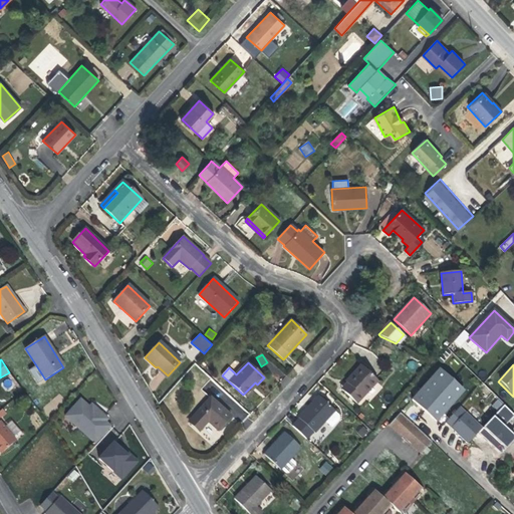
[(158,366),(156,367),(166,377),(168,375),(158,366)]
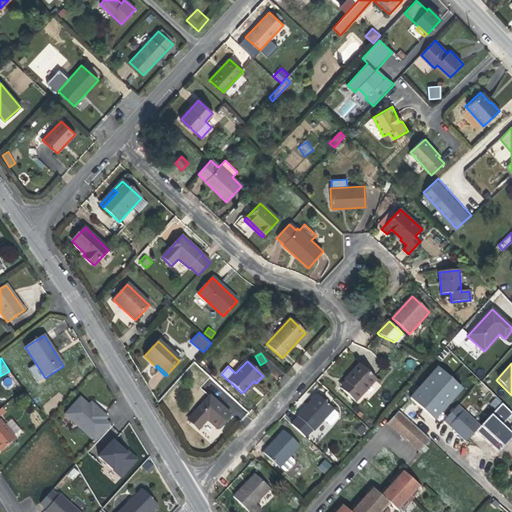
[(349,385),(343,391),(355,402),(376,379),(360,365),(345,381),(349,385)]
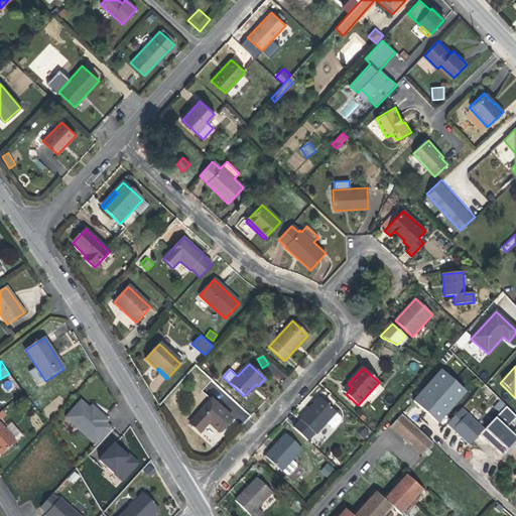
[(413,399),(439,422),(469,391),(442,368),(413,399)]
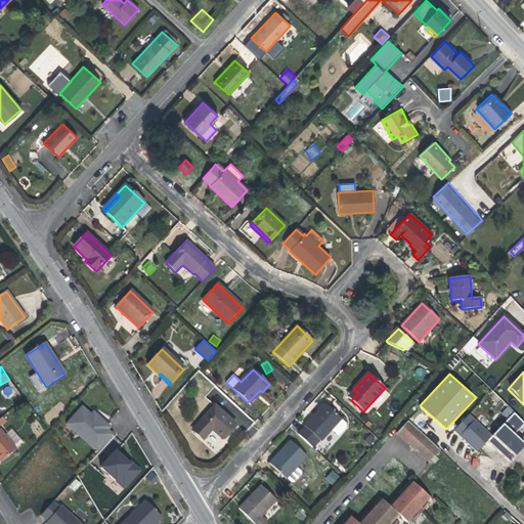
[(260,390),(248,402),(251,405),(262,392),(260,390)]
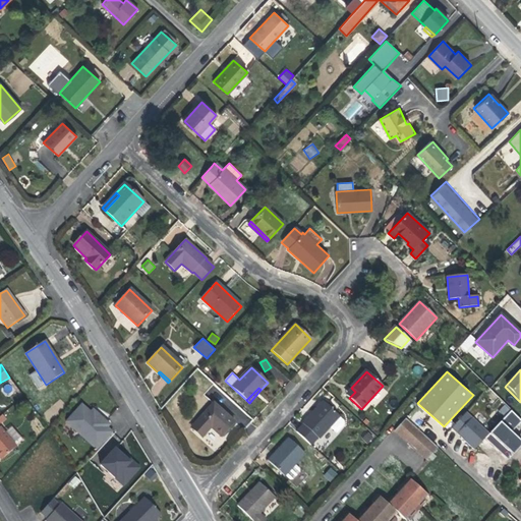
[(351,388),(345,394),(349,398),(355,392),(351,388)]
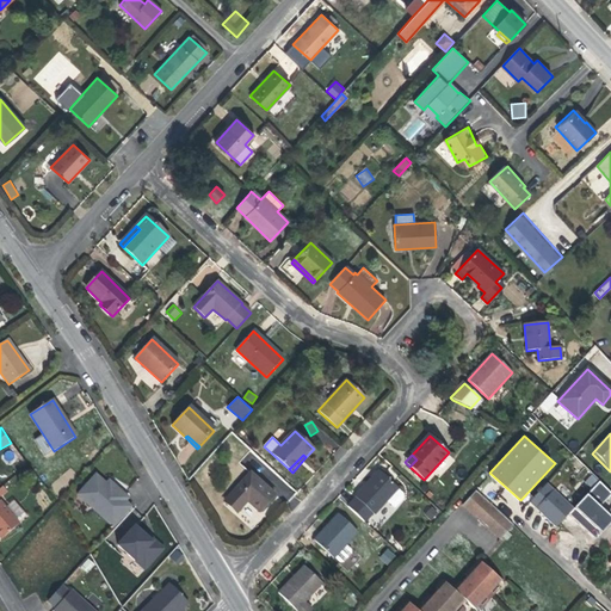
[(585,469),(575,477),(609,510),(610,507),(610,494),(599,482),(585,469)]
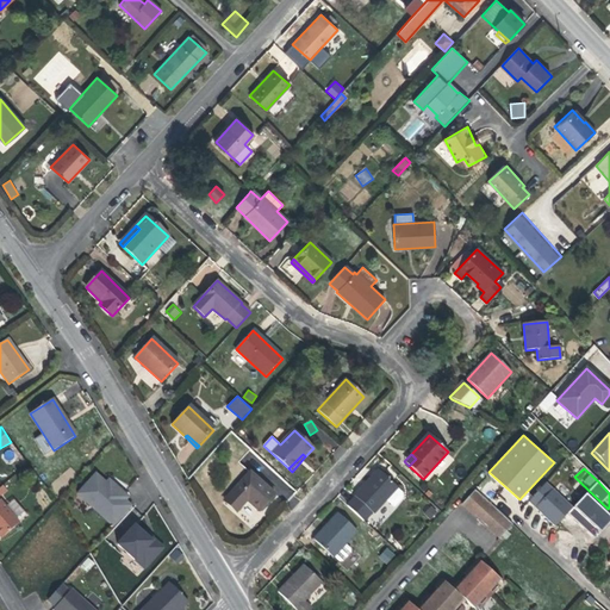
[(95,470),(75,491),(112,524),(132,504),(126,498),(130,495),(109,475),(106,479),(95,470)]
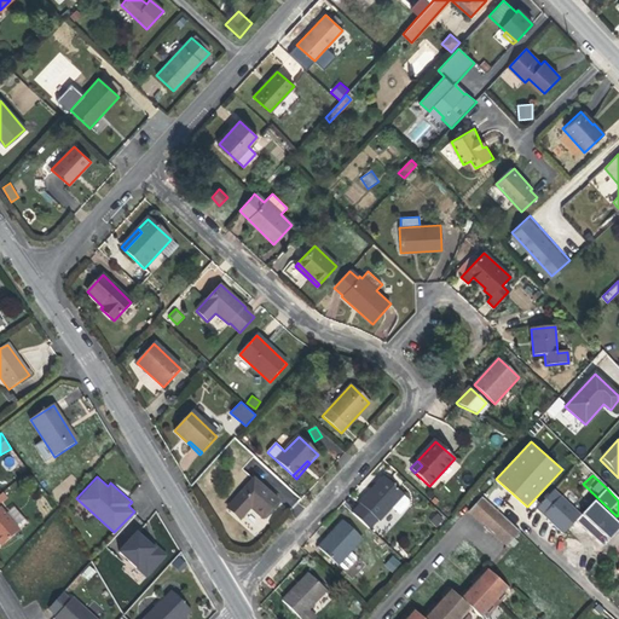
[(362,505),(353,515),(370,531),(379,521),(380,522),(404,496),(385,478),(360,504),(362,505)]
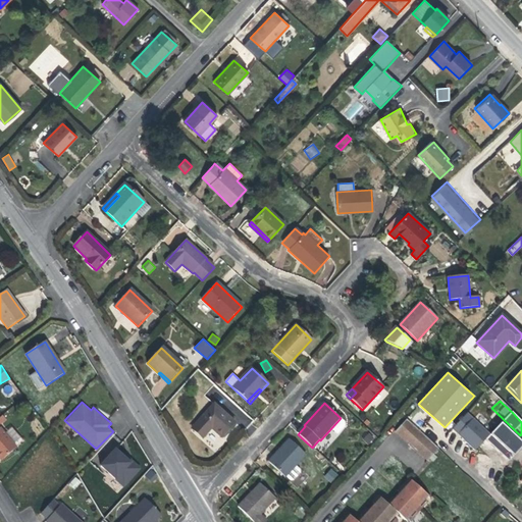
[(214,404),(195,425),(204,434),(211,427),(221,437),(235,423),(214,404)]
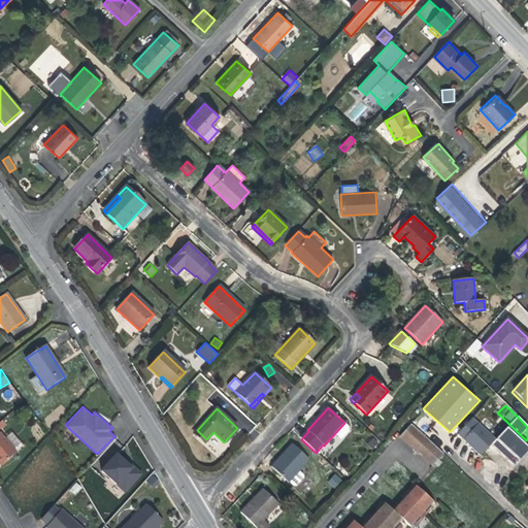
[(527,409),(526,408),(518,417),(527,427),(527,409)]
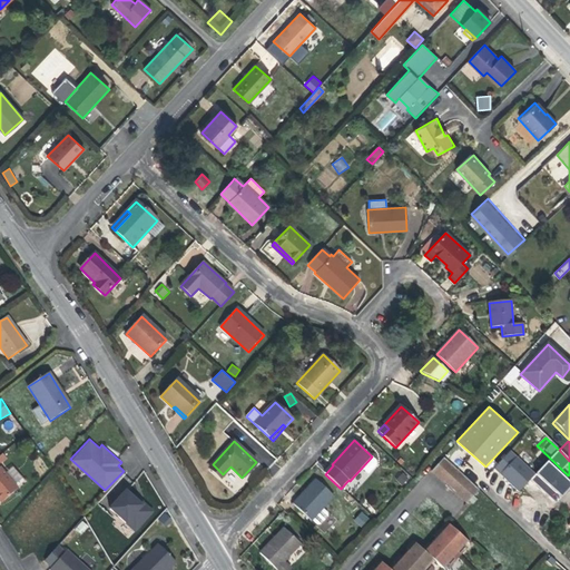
[(519,491),(537,473),(510,449),(493,468),(519,491)]
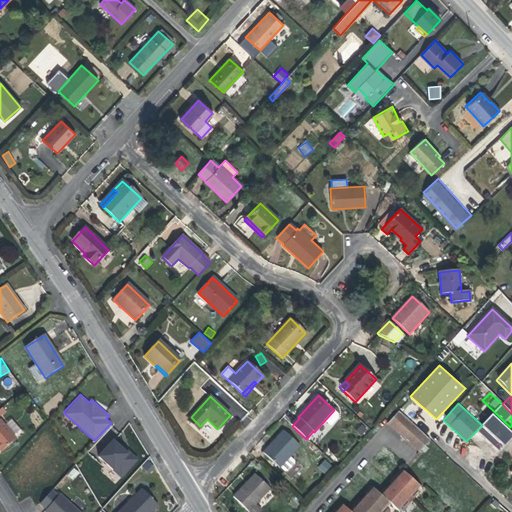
[(398,412),(388,423),(419,452),(430,441),(398,412)]
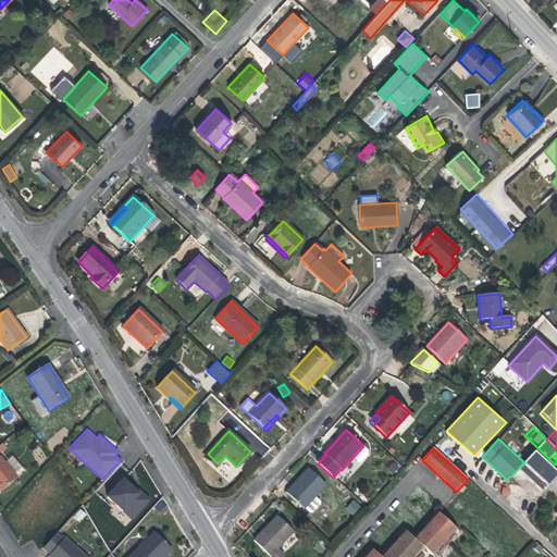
[(208,454),(206,457),(214,466),(217,466),(218,463),(208,454)]
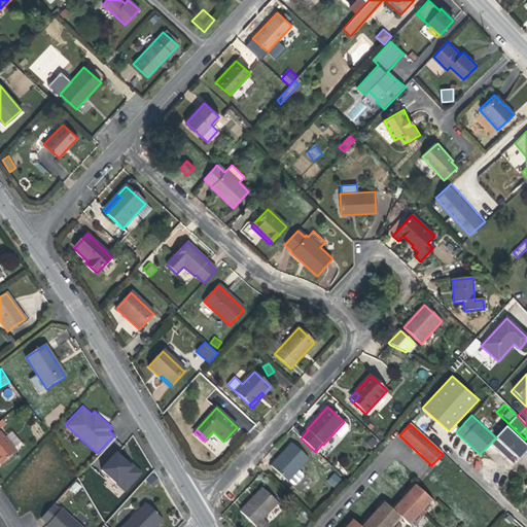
[(0,463),(1,465),(16,452),(0,432),(0,463)]
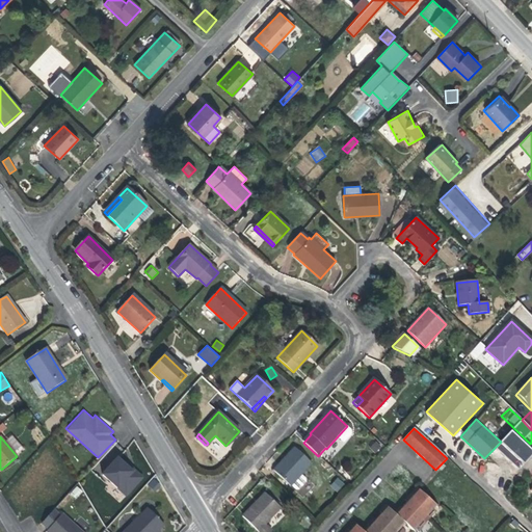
[(376,452),(381,446),(375,441),(370,448),(376,452)]
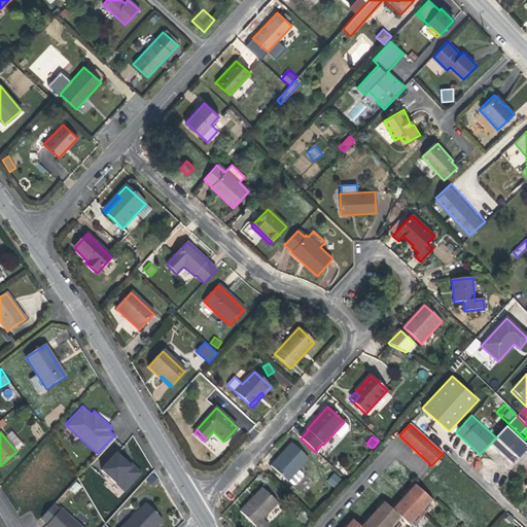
[(503,446),(503,447),(516,458),(524,450),(512,437),(503,446)]
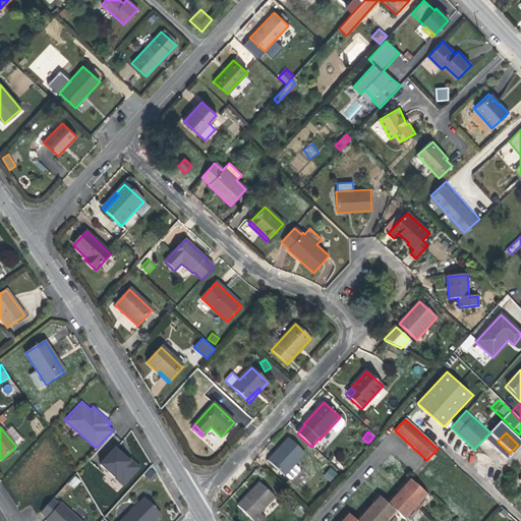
[(290,441),(271,463),(284,476),(285,476),(289,480),(293,480),(299,473),(299,470),(295,465),(305,454),(290,441)]
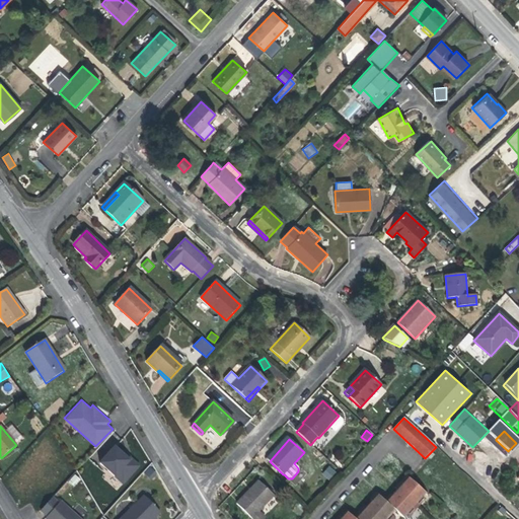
[(141,463),(115,441),(96,461),(123,484),(141,463)]
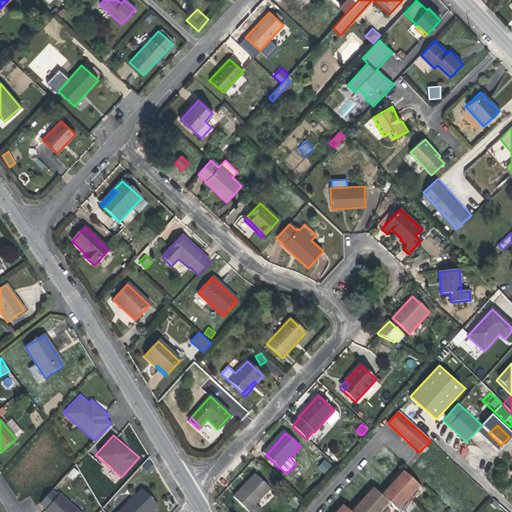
[(317,468),(325,474),(332,465),(324,459),(317,468)]
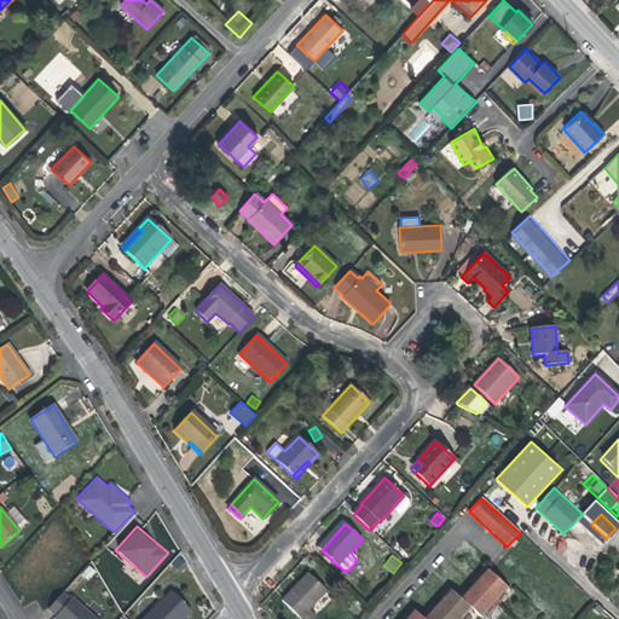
[(88,580),(96,572),(90,566),(82,573),(88,580)]
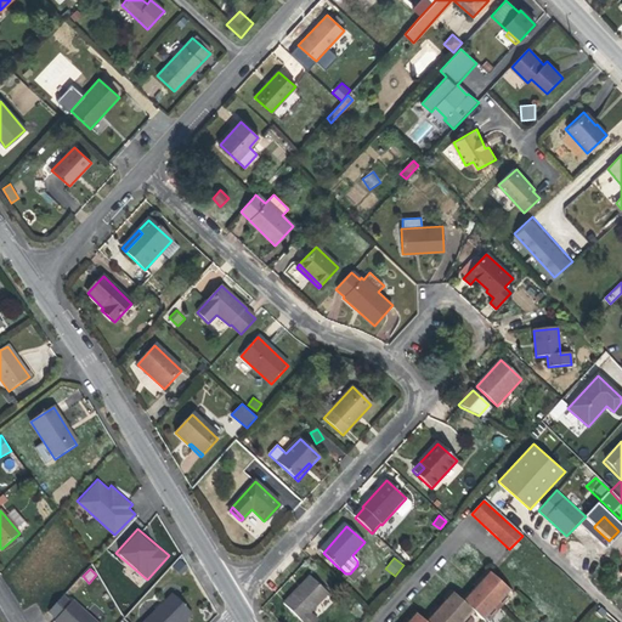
[(488,571),(481,580),(485,583),(492,575),(488,571)]
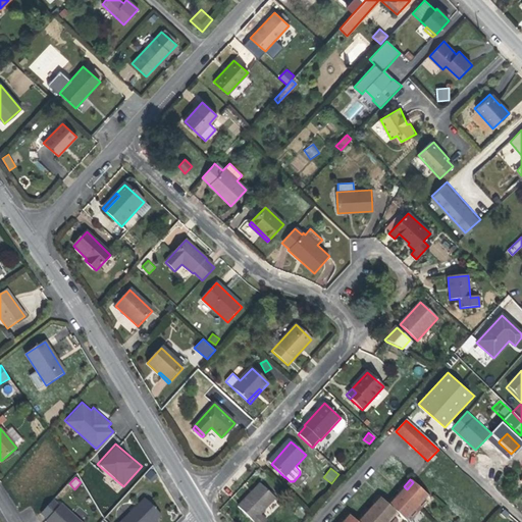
[(387,521),(397,513),(405,520),(413,511),(417,514),(422,508),(419,505),(427,496),(413,482),(407,489),(397,501),(390,507),(387,505),(382,500),(376,507),(365,518),(361,521),(356,521),(351,517),(347,521),(387,521)]
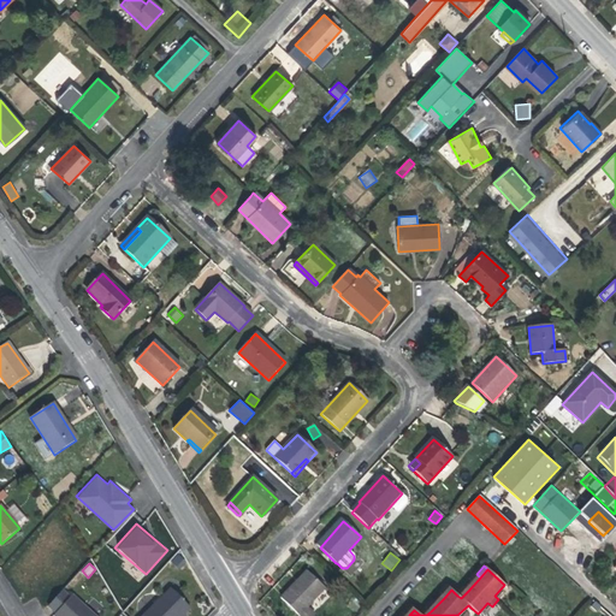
[(307,572),(282,598),(300,615),(313,615),(315,615),(307,608),(325,587),(307,572)]
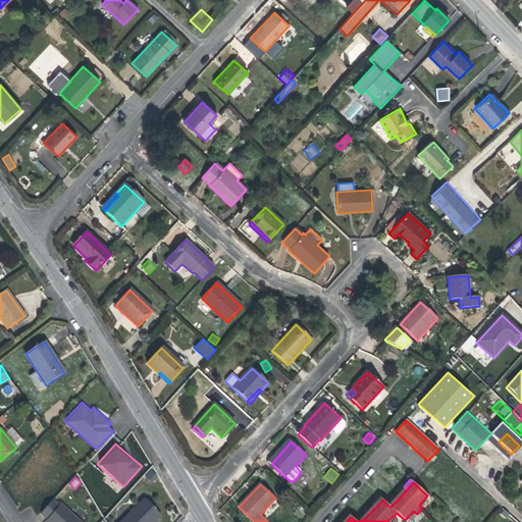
[(153,521),(161,514),(145,497),(117,521),(153,521)]
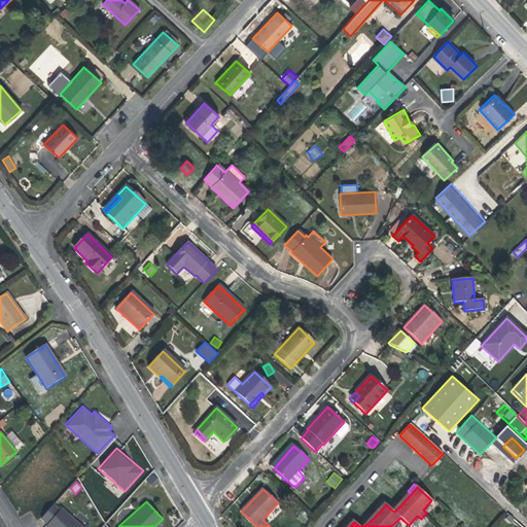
[(383,501),(377,508),(380,512),(386,504),(383,501)]
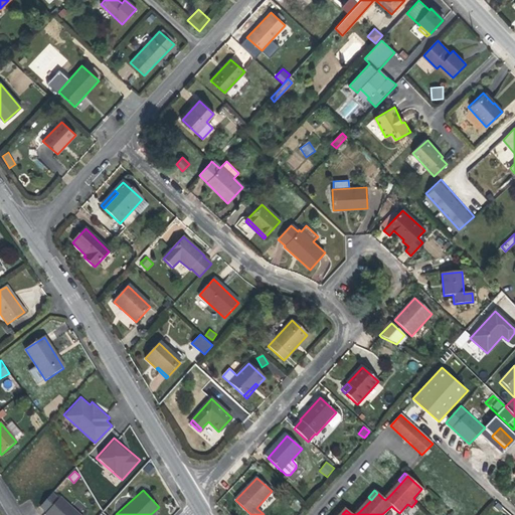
[(388,491),(382,498),(385,500),(391,494),(388,491)]
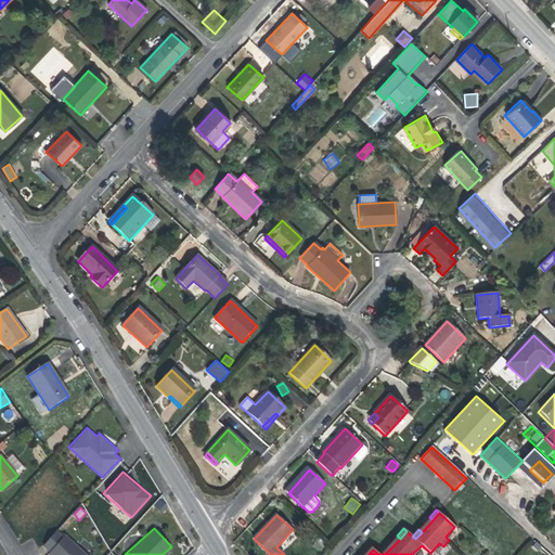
[(47,553),(49,554),(89,554),(65,534),(63,537),(56,531),(43,545),(49,550),(47,553)]
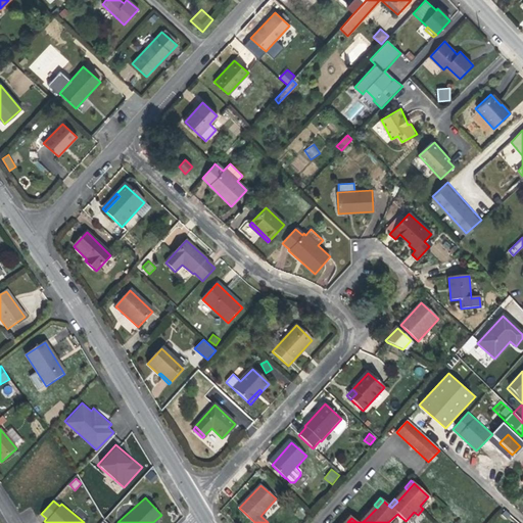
[(268,518),(280,507),(275,502),(264,513),(268,518)]
